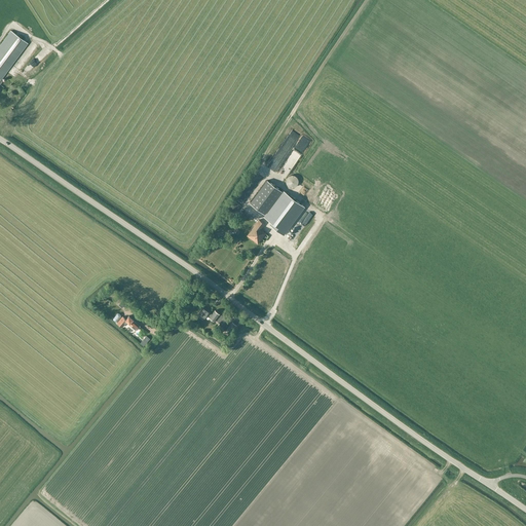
[(0,79),(28,42),(11,30),(0,44),(0,83),(2,81),(0,79)]
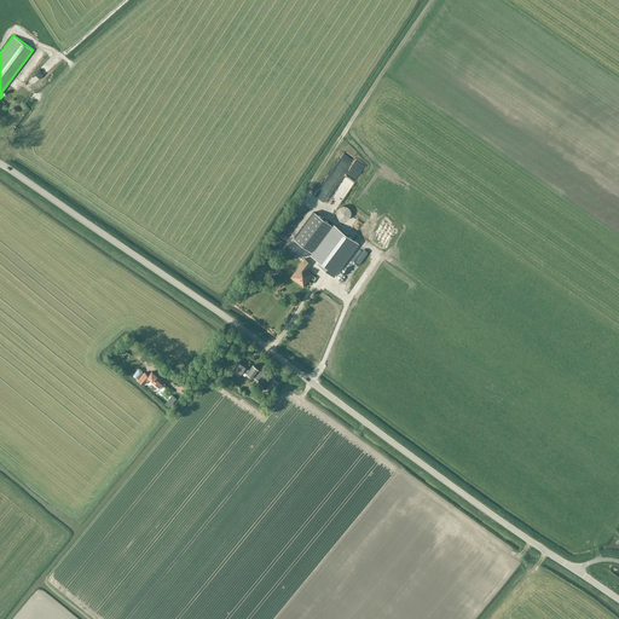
[(17,90),(27,73),(21,69),(12,87),(17,90)]
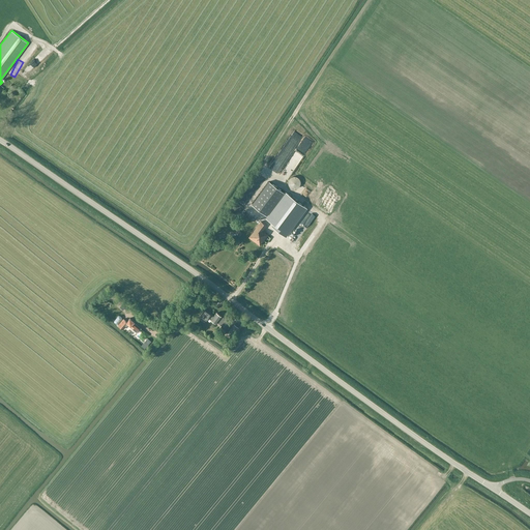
[(295,177),(294,177),(293,177),(292,178),(291,178),(290,179),(289,180),(289,181),(288,182),(288,183),(288,185),(289,186),(290,187),(291,188),(292,188),(293,189),(294,189),(295,189),(296,189),(297,189),(298,188),(298,187),(299,187),(300,186),(300,185),(300,184),(300,183),(300,182),(300,181),(299,180),(299,179),(298,178),(297,178),(296,177),(295,177)]
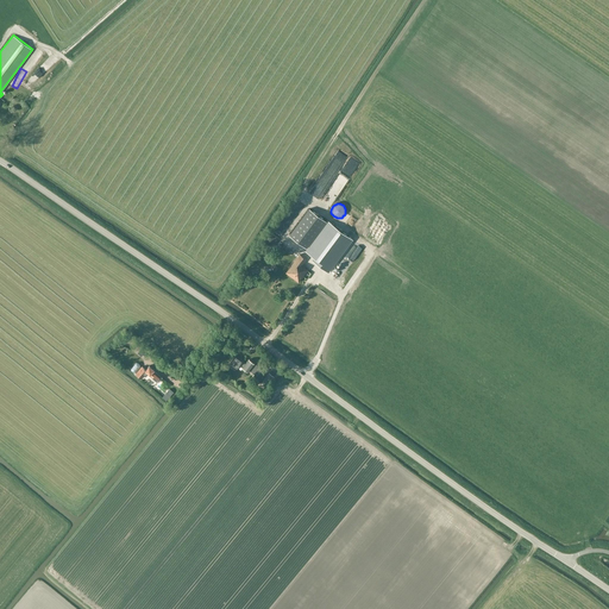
[(307,249),(327,221),(309,208),(289,236),(307,249)]
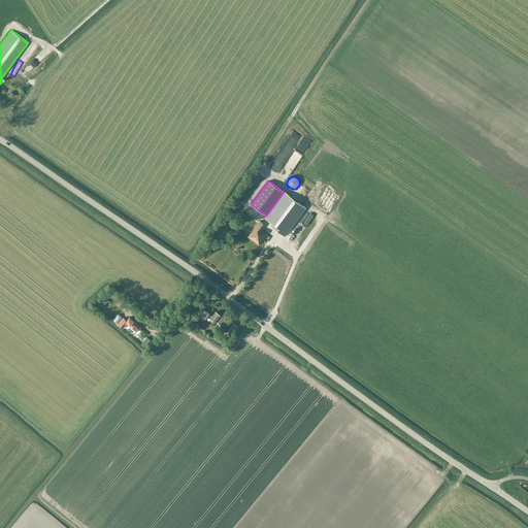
[(284,235),(305,207),(286,193),(270,212),(278,219),(272,226),(284,235)]
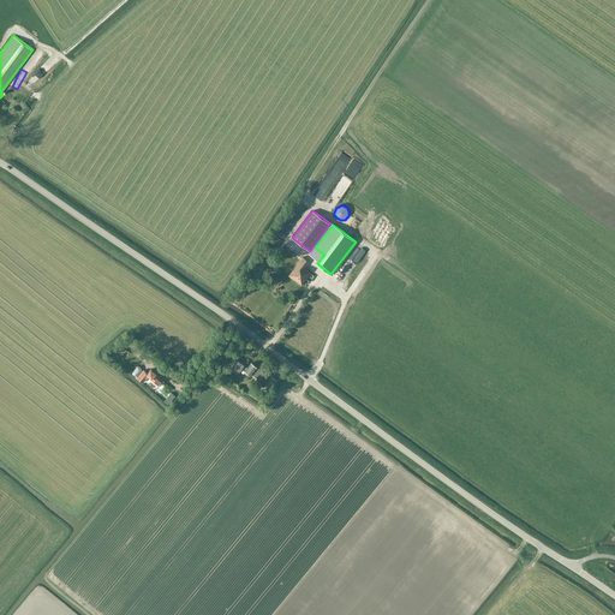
[(303,284),(312,272),(306,267),(311,261),(304,255),(290,274),(303,284)]
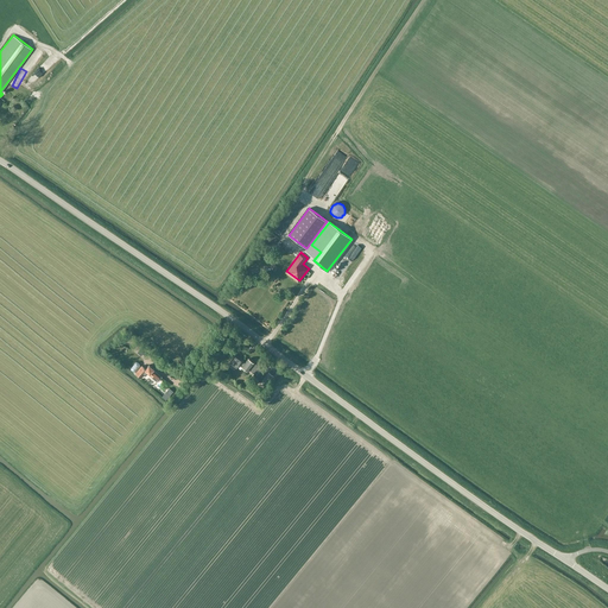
[(137,353),(141,356),(143,354),(146,356),(150,352),(141,346),(137,353)]
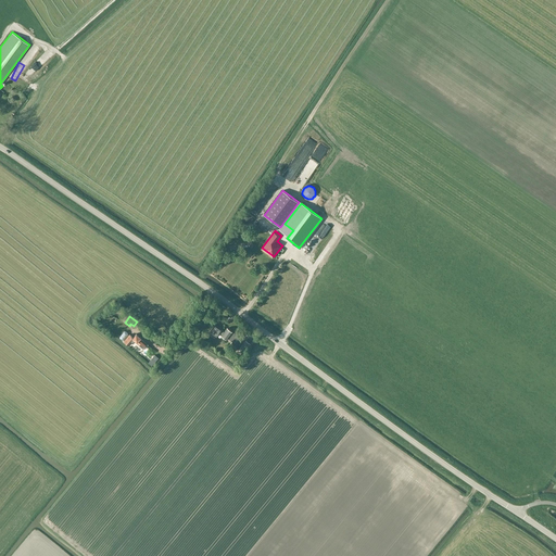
[(222,330),(222,329),(215,325),(210,331),(216,337),(219,333),(222,335),(222,336),(227,340),(228,338),(232,342),(231,343),(235,346),(241,338),(234,331),(228,327),(224,332),(222,330)]
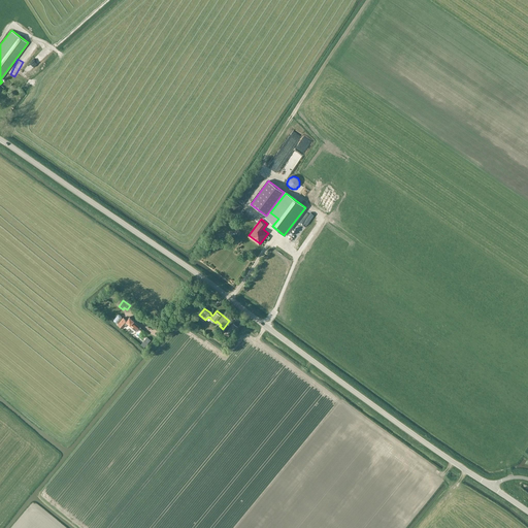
[(123,319),(121,318),(121,317),(120,316),(118,316),(113,320),(113,321),(116,323),(117,323),(119,324),(118,324),(123,329),(127,324),(135,331),(139,327),(133,322),(134,321),(130,318),(126,321),(123,319)]
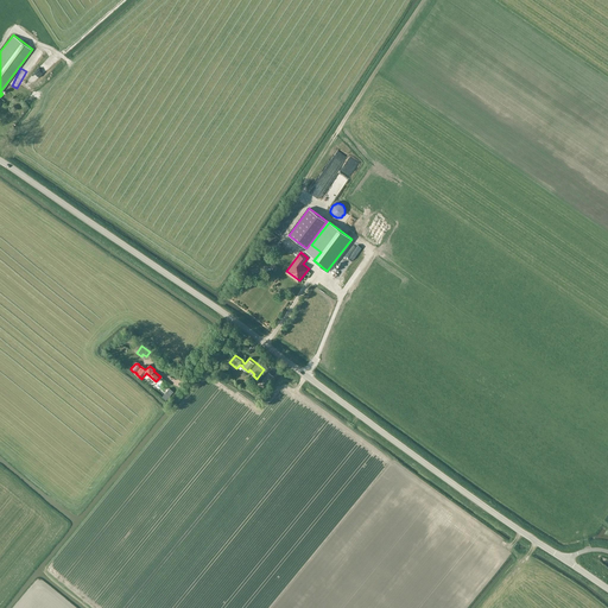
[(169,388),(162,397),(164,398),(165,399),(166,400),(173,392),(169,388)]
